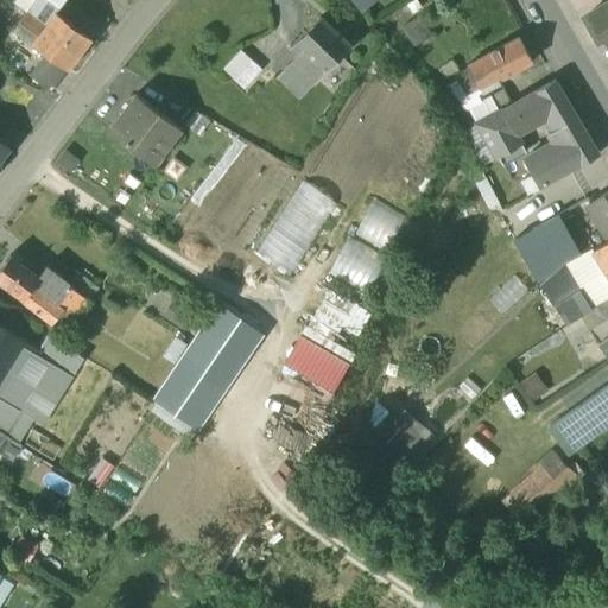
[(61,10),(48,0),(36,0),(26,13),(45,27),(56,13),(57,14),(61,10)]
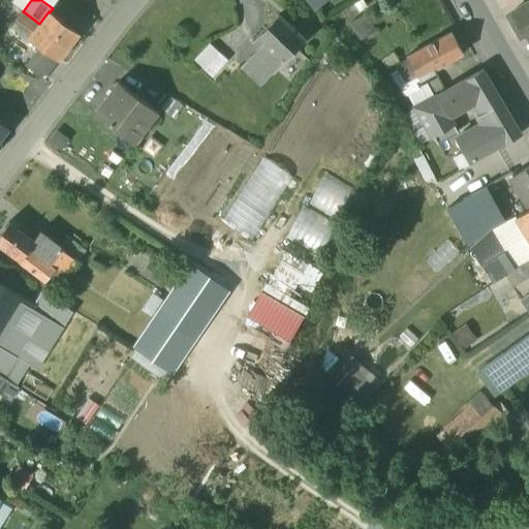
[(304,0),(312,9),(322,0),(304,0)]
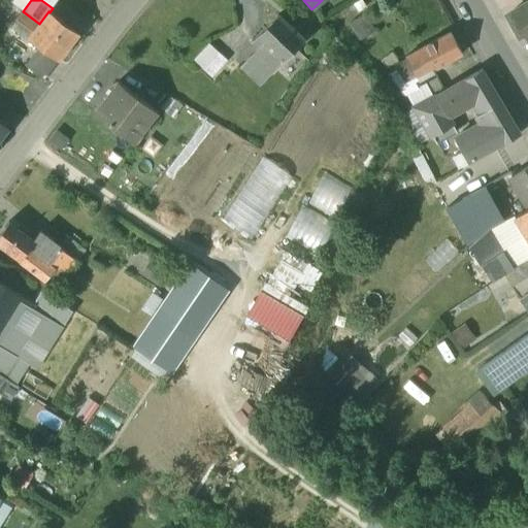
[(527,2),(510,13),(526,40),(527,38),(527,2)]
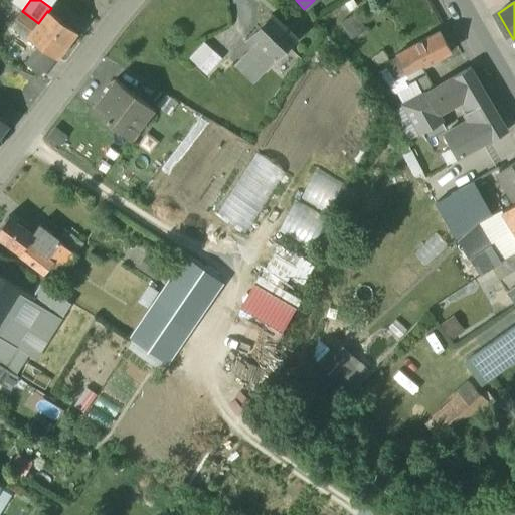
[(38,23),(22,11),(11,26),(57,60),(77,33),(48,12),(47,11),(38,23)]
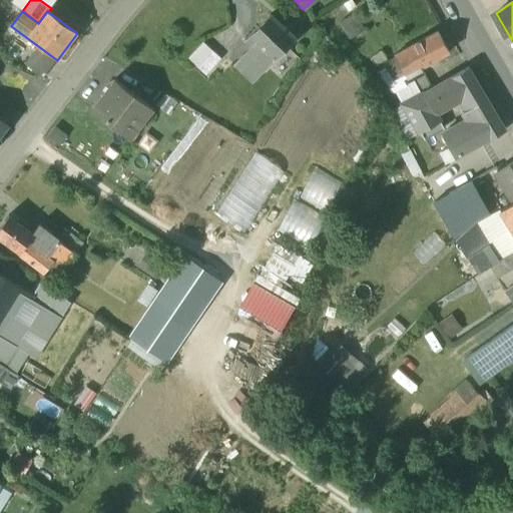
[(294,40),(269,17),(244,42),(252,51),(246,58),(242,55),(232,66),(252,84),(263,73),(258,69),(269,58),(274,62),(294,40)]
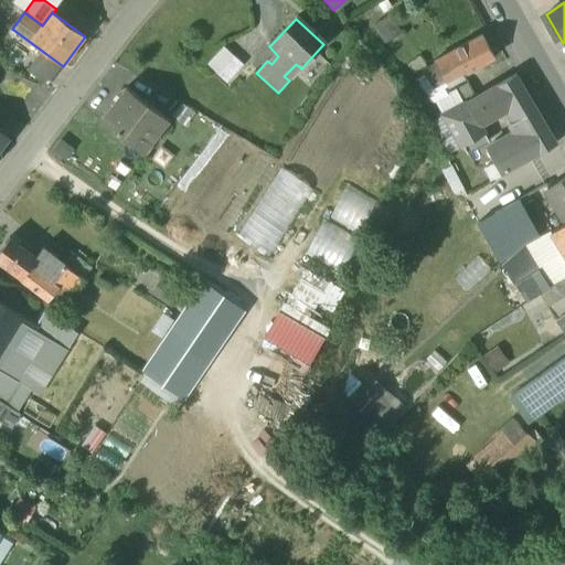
[(481,35),(434,62),(441,76),(445,81),(459,73),(460,76),(493,57),(481,35)]
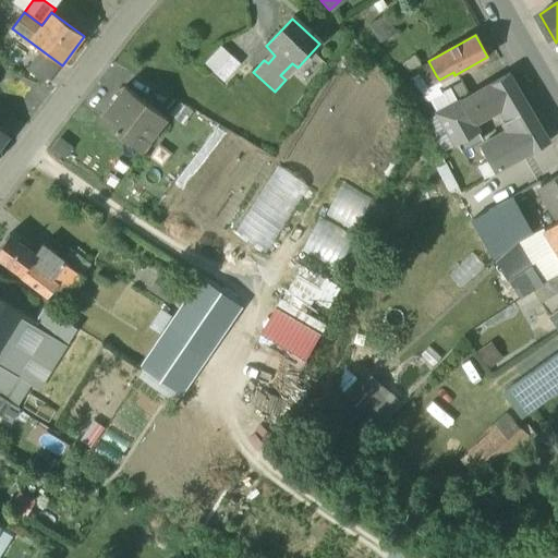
[(231,57),(220,47),(204,64),(215,74),(231,57)]
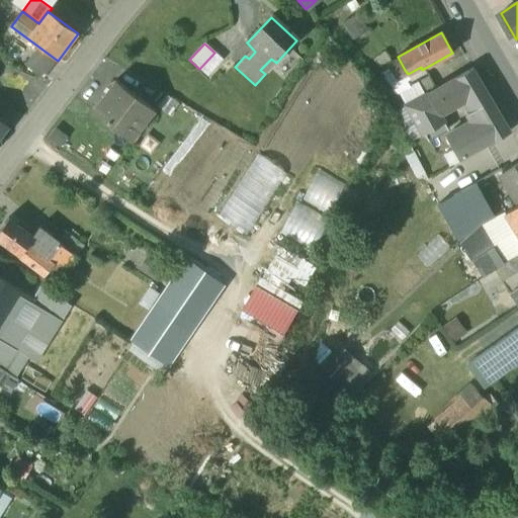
[(199,69),(207,77),(223,60),(214,53),(199,69)]
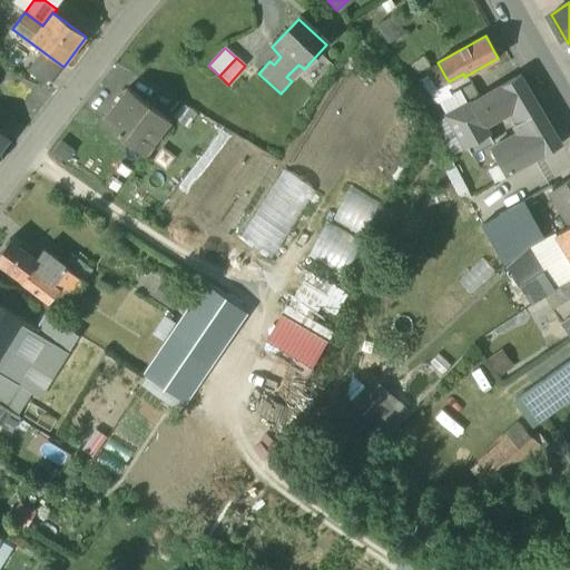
[(519,76),(470,105),(482,125),(513,106),(522,121),(540,111),(519,76)]
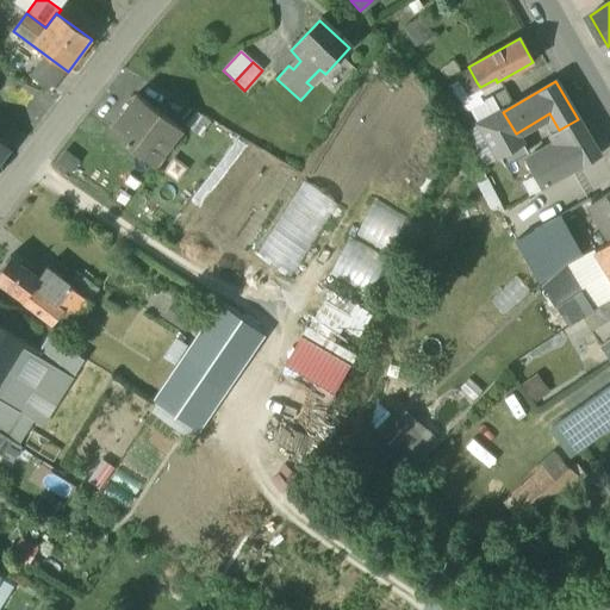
[(181,130),(136,97),(129,106),(110,134),(154,167),(181,130)]
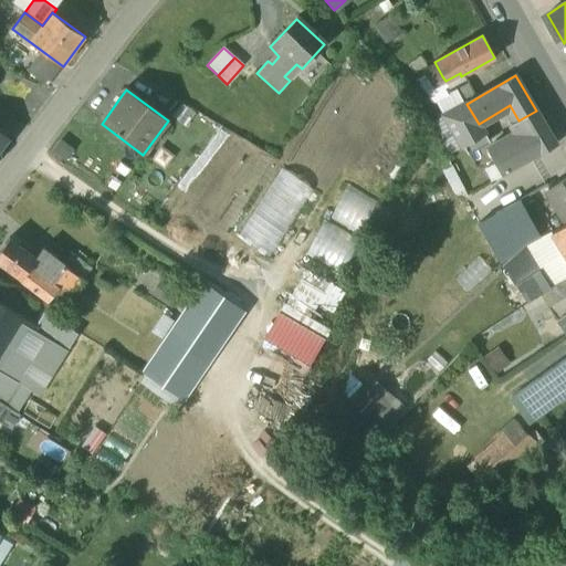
[(479,124),(467,104),(444,117),(467,155),(489,143),(479,124)]
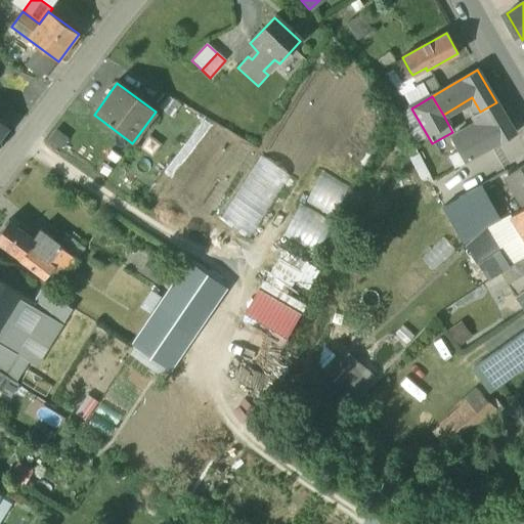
[(476,124),(452,136),(453,138),(461,149),(467,160),(515,132),(496,102),(480,112),(472,116),(476,124)]
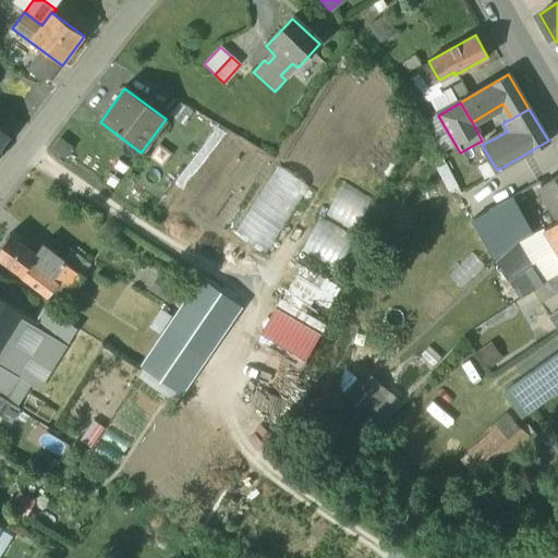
[(490,159),(483,147),(480,150),(486,161),(490,159)]
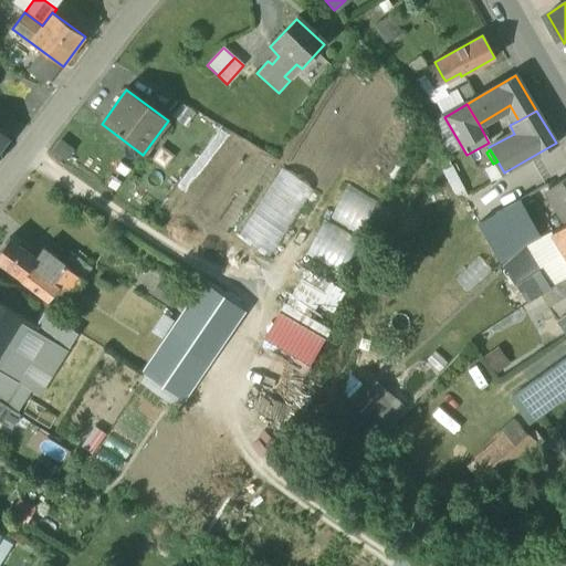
[(493,164),(484,168),(491,181),(504,173),(498,161),(493,164)]
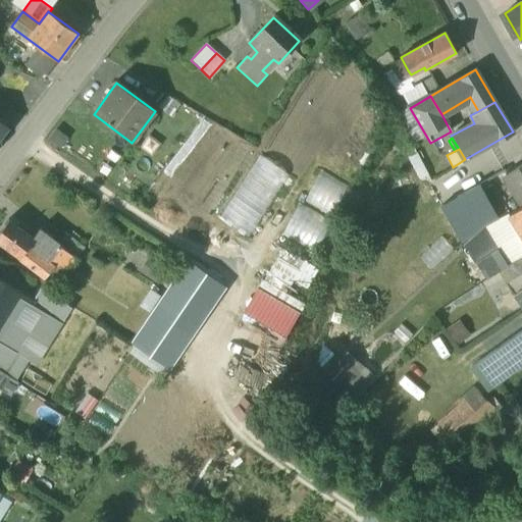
[(249,236),(291,173),(262,155),(221,217),(249,236)]
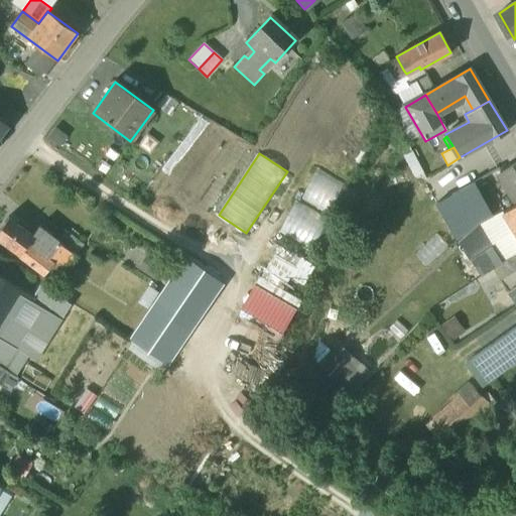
[(515,164),(500,174),(515,197),(515,164)]
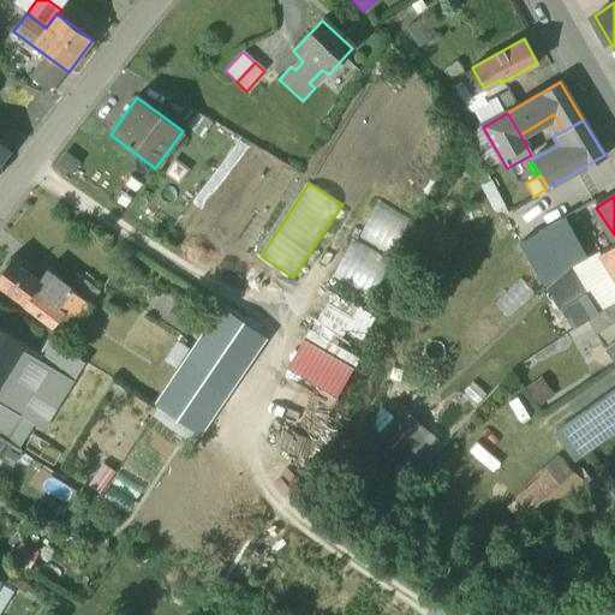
[(583,250),(562,216),(519,243),(545,290),(567,268),(597,251),(593,246),(587,250),(586,248),(583,250)]
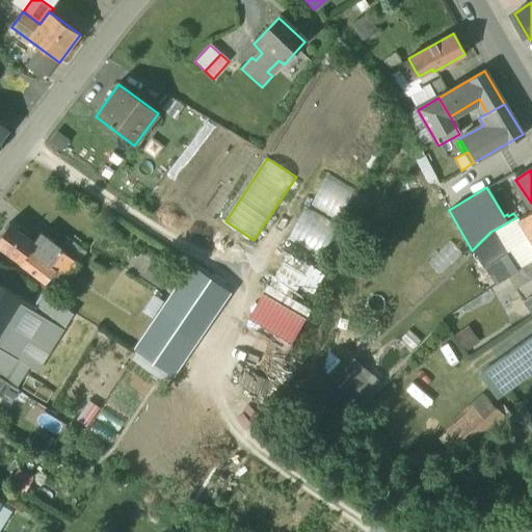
[(287,235),(318,253),(336,221),(304,204),(287,235)]
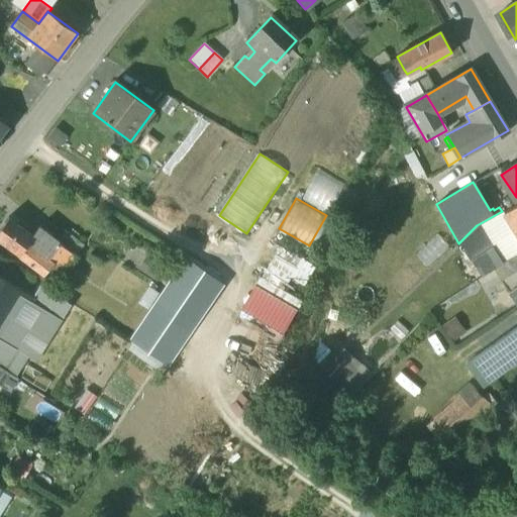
[(516,202),(502,211),(516,236),(516,202)]
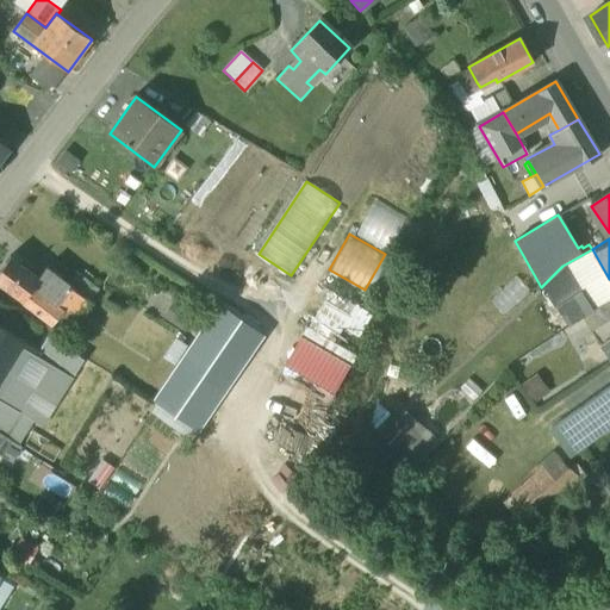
[(39,280),(10,259),(0,271),(0,285),(23,303),(23,302),(39,280)]
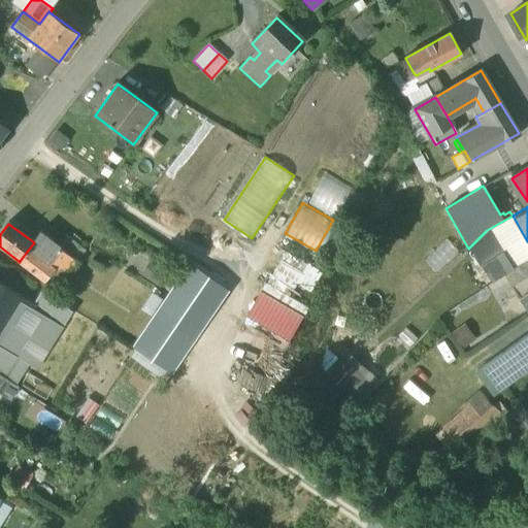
[(70,258),(39,235),(34,242),(20,261),(42,277),(46,272),(51,266),(55,270),(59,273),(70,258)]
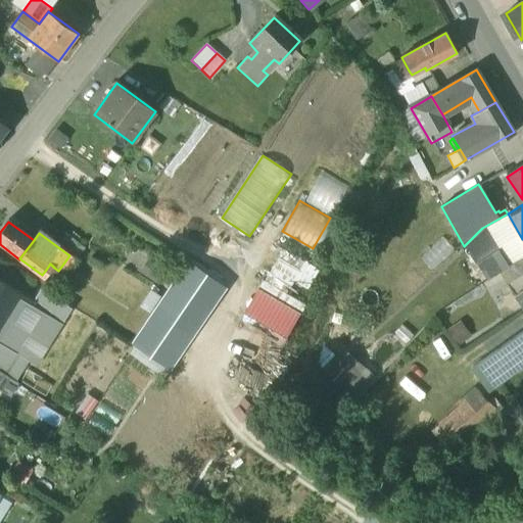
[(303,288),(316,268),(281,247),(269,268),(303,288)]
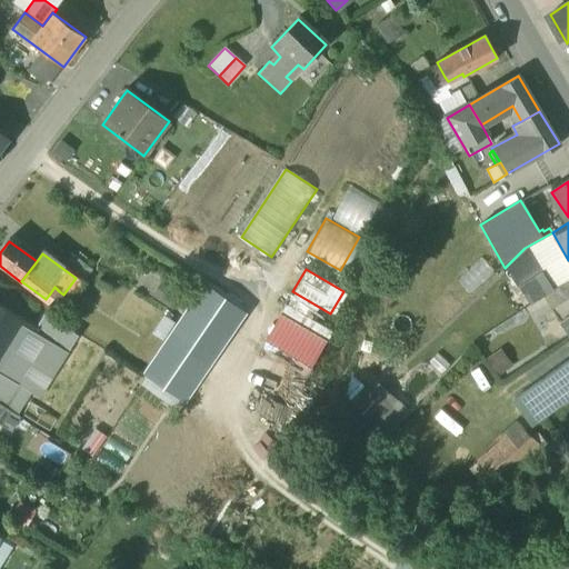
[(568,305),(568,287),(566,283),(552,292),(563,308),(568,305)]
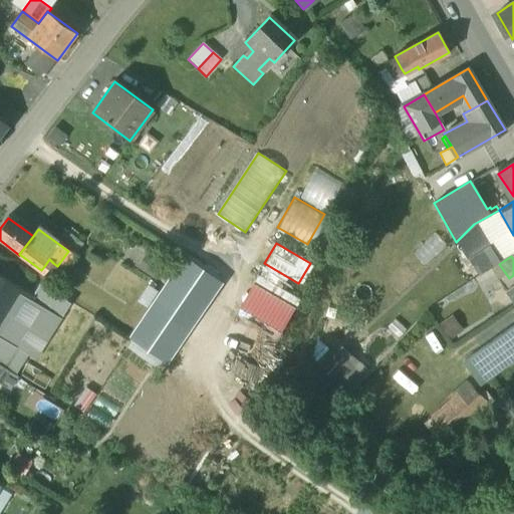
[(219,281),(185,258),(132,337),(168,361),(219,281)]
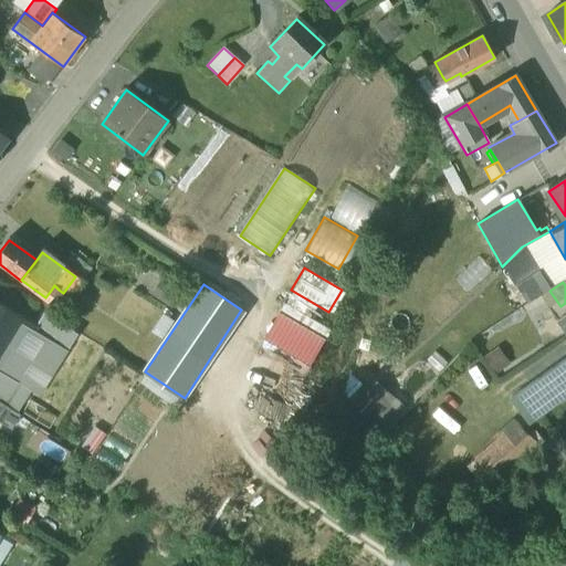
[(59,290),(54,285),(50,292),(54,295),(59,290)]
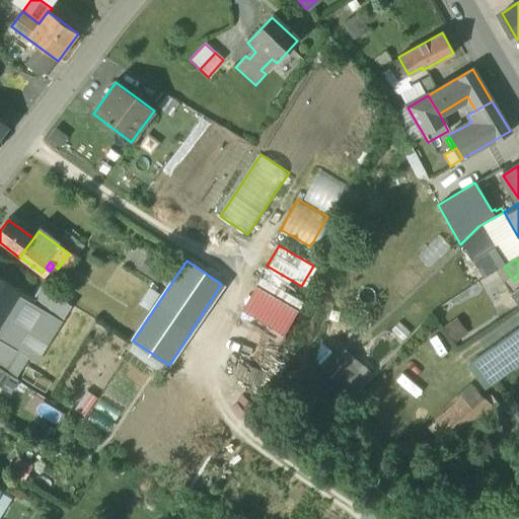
[(284,332),(299,297),(254,278),(239,312),(284,332)]
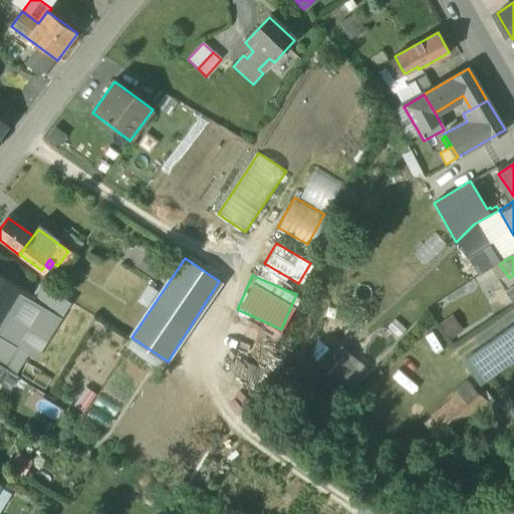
[(26,294),(0,277),(0,334),(19,346),(30,328),(11,317),(26,294)]
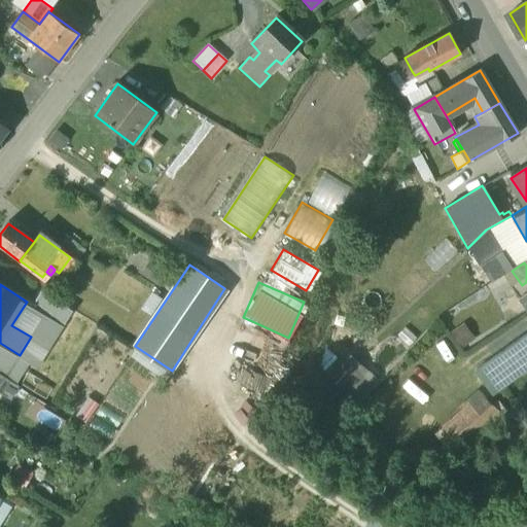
[(63,305),(41,291),(32,306),(54,319),(63,305)]
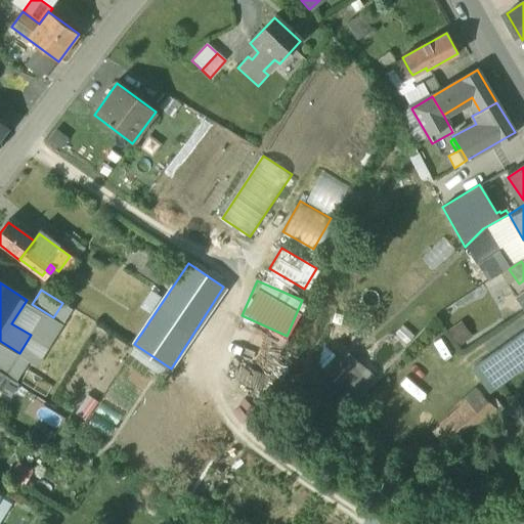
[(463,323),(450,333),(461,348),(474,340),(463,323)]
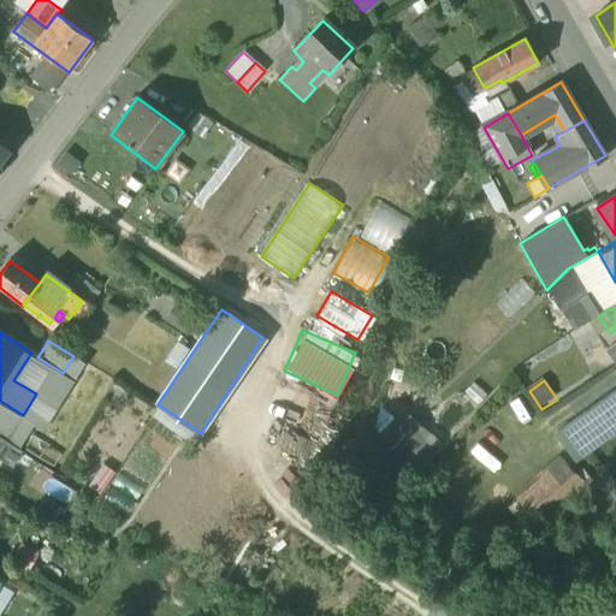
[(615,390),(556,433),(573,455),(576,461),(604,442),(605,442),(615,433),(615,390)]
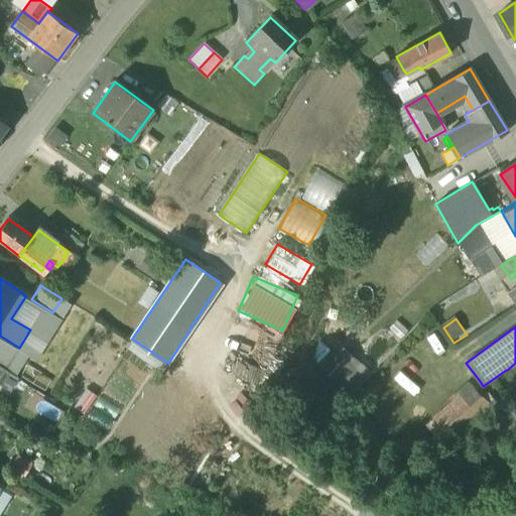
[(314,371),(347,401),(371,375),(339,345),(314,371)]
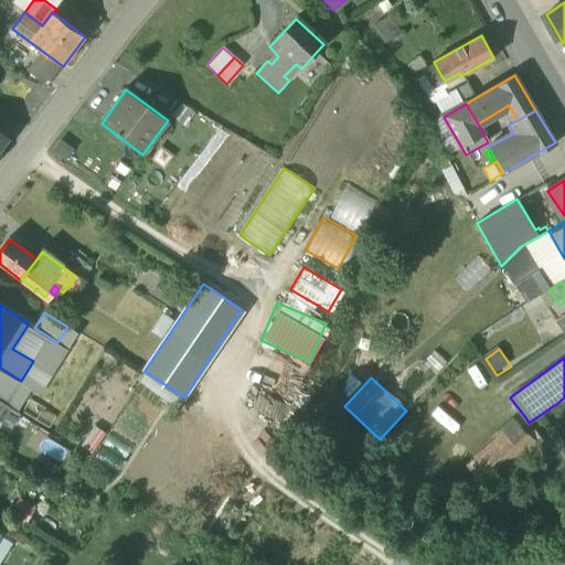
[(529,423),(525,417),(464,472),(480,487),(537,436),(529,423)]
